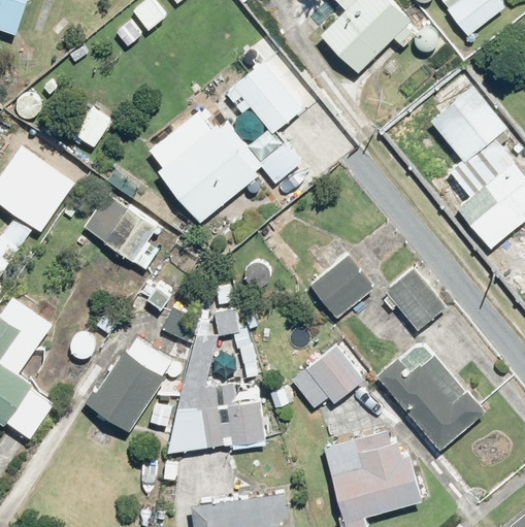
[(0,29),(14,34),(25,0),(0,0),(0,29)]
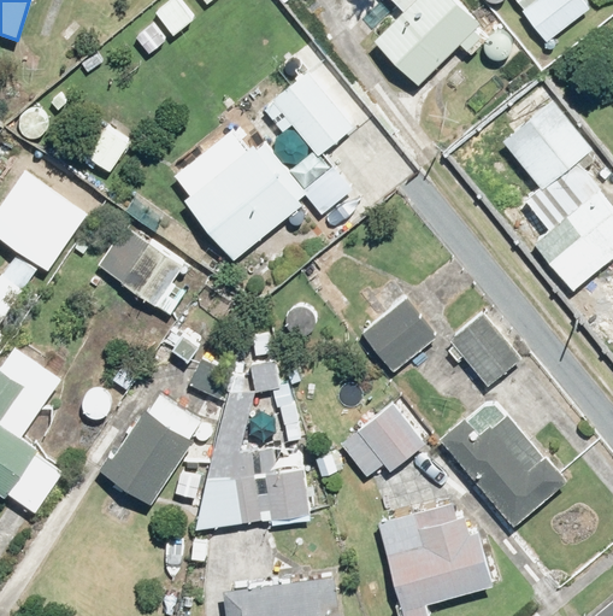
[(389,0),(404,12),(375,42),(419,86),(458,45),(470,56),(479,46),(476,42),(482,36),(475,29),(479,24),(454,0),(389,0)]
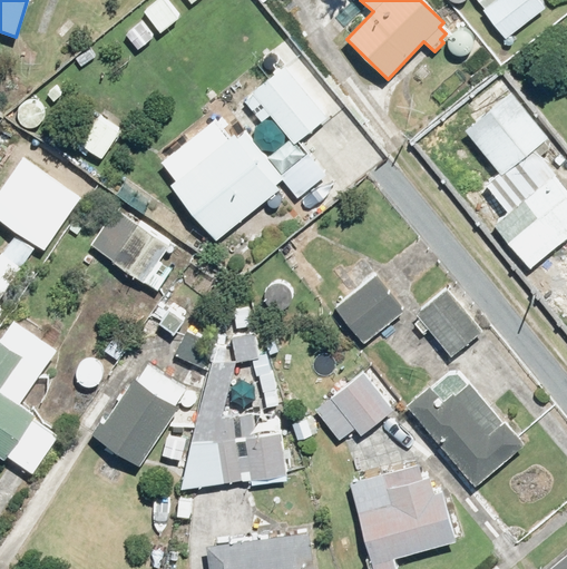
[(467,13),(480,5),(477,0),(466,0),(460,5),(467,13)]
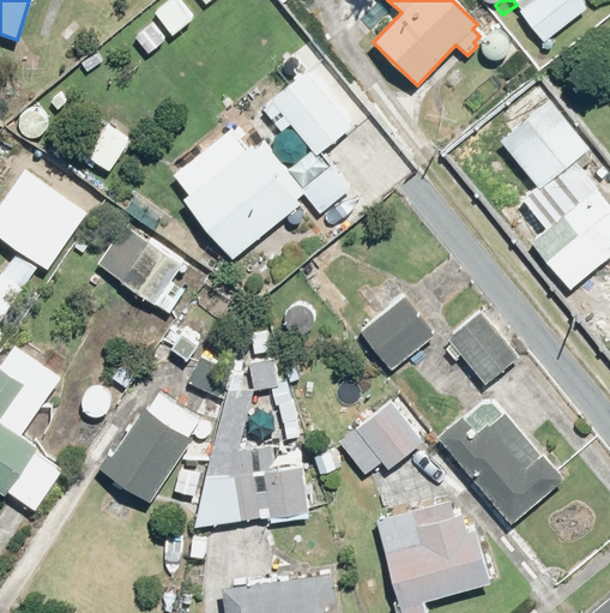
[(577,0),(532,0),(519,12),(543,42),(585,10),(577,0)]
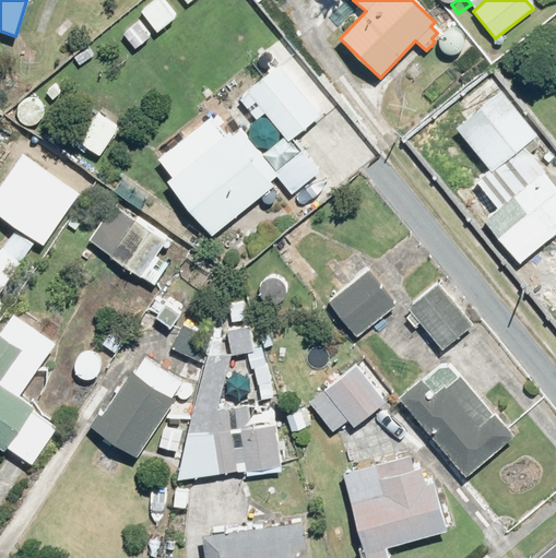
[(157,32),(175,16),(164,4),(145,20),(157,32)]
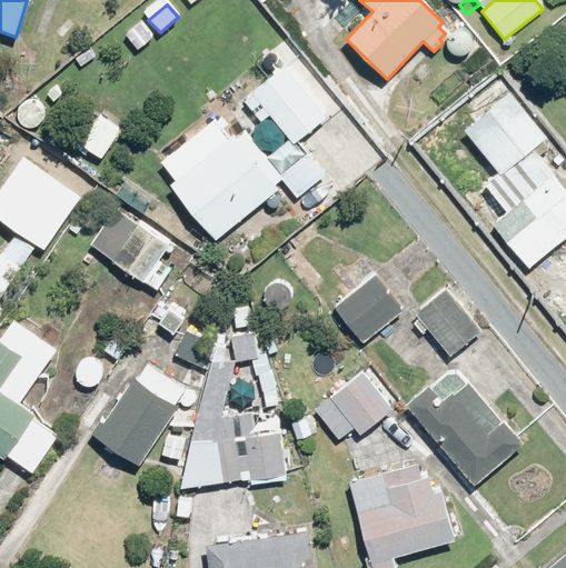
[(328,118),(284,66),(242,101),(260,123),(269,116),(295,146),(328,118)]
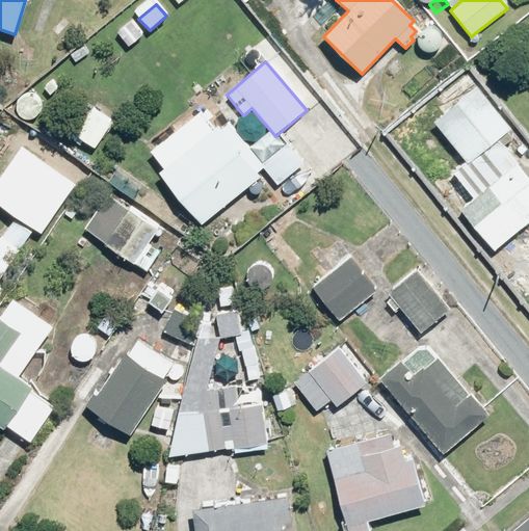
[(43,88),(49,95),(57,87),(50,81),(43,88)]
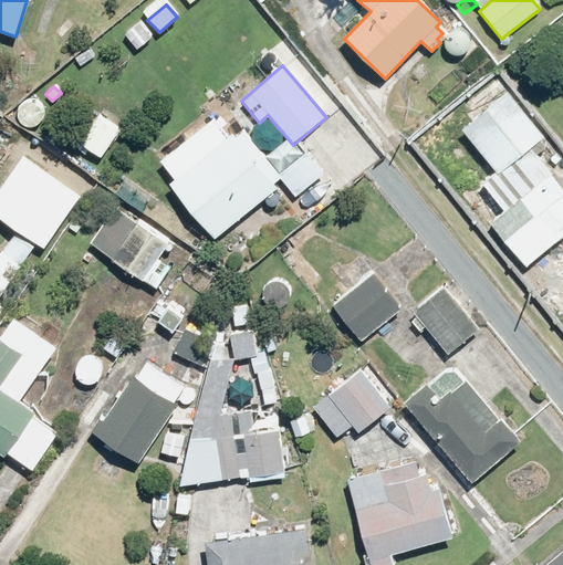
[(525,268),(562,236),(562,197),(546,178),(551,174),(535,155),(545,147),(540,142),(544,137),(507,93),(461,129),(493,167),(457,198),(476,220),(497,202),(503,210),(488,222),(525,268)]
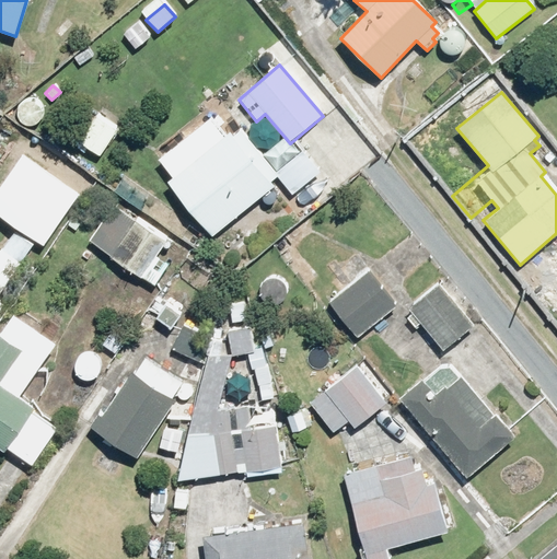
[(76,140),(99,156),(117,128),(94,113),(76,140)]
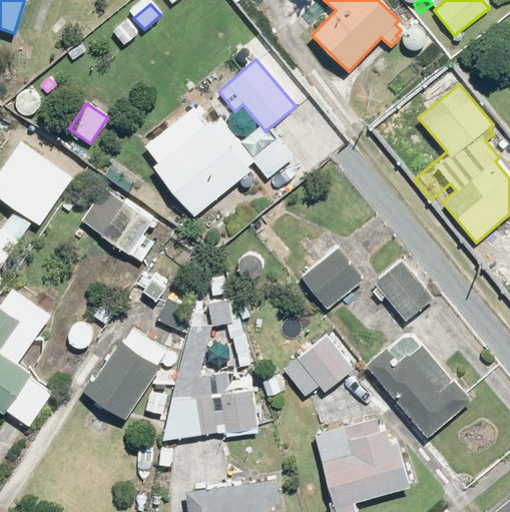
[(193,217),(250,170),(247,167),(253,162),(268,179),(294,157),(278,137),(252,158),(220,120),(213,126),(209,121),(204,125),(191,108),(144,147),(157,162),(152,167),(193,217)]
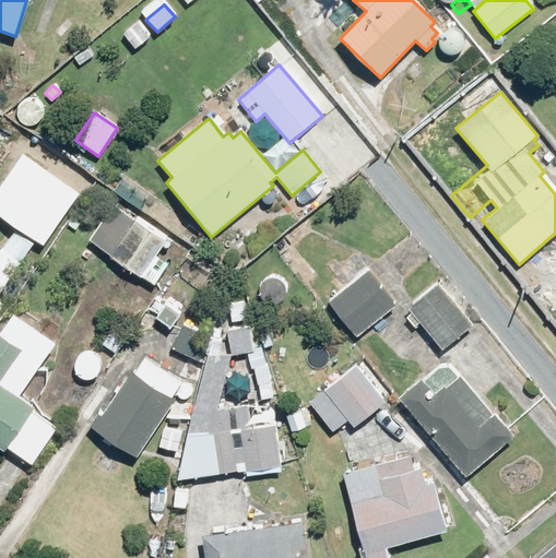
[(251,135),(259,146),(271,145),(276,133),(269,123),(257,125),(251,135)]
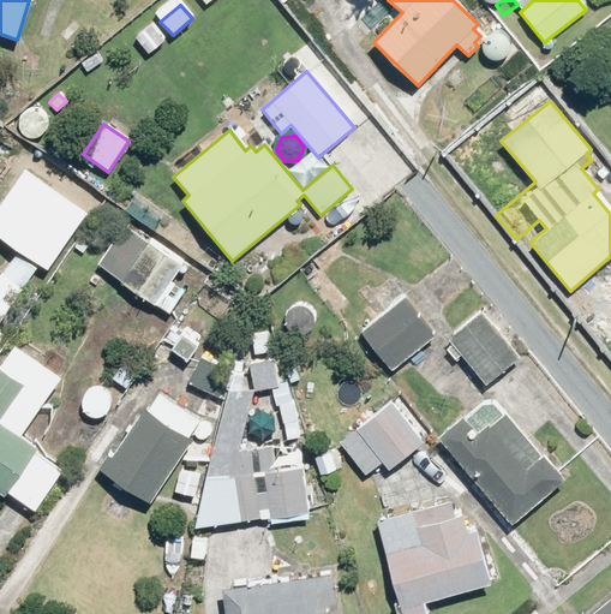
[(0,227),(53,264),(91,208),(29,166),(0,209),(0,227)]
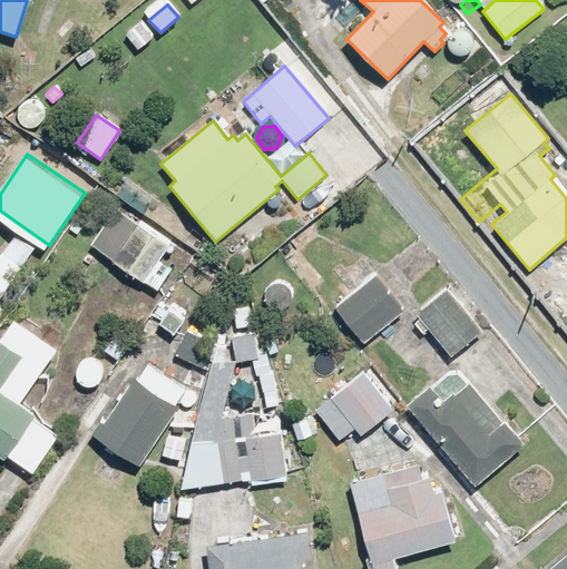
[(91,247),(157,294),(173,272),(158,261),(172,243),(138,218),(134,224),(116,212),(91,247)]
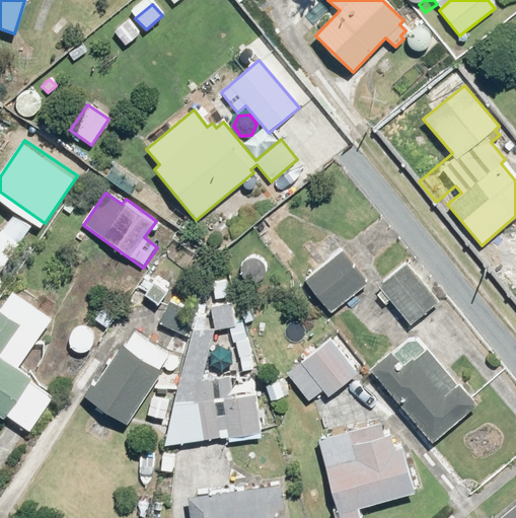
[(13,214),(0,232),(0,269),(29,226),(13,214)]
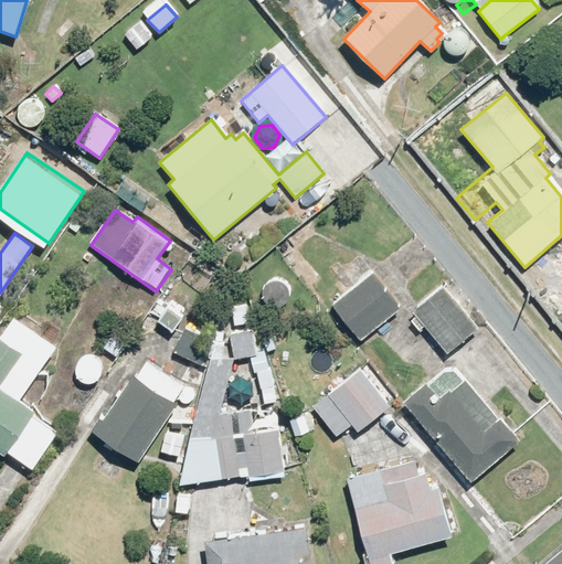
[(360,341),(399,310),(359,261),(341,275),(351,287),(330,305),(360,341)]
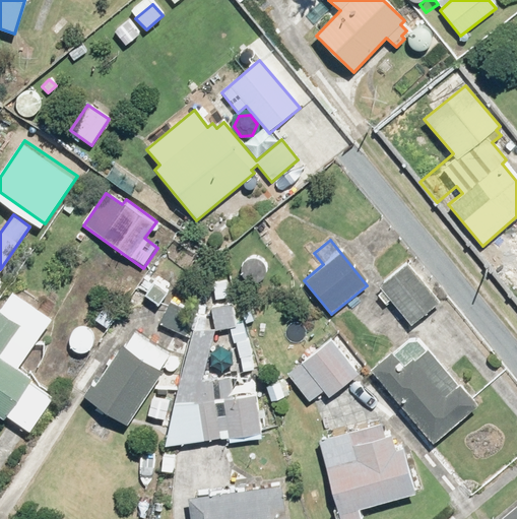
[(440,302),(399,253),(398,255),(388,243),(373,255),(384,268),(371,277),(410,326),(440,302)]
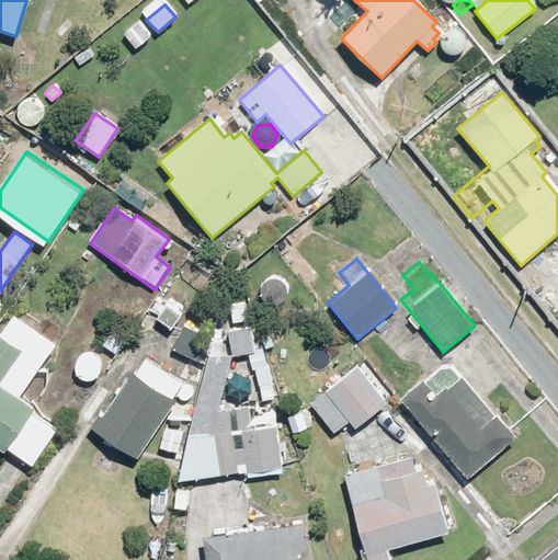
[(557,282),(539,297),(557,320),(557,282)]
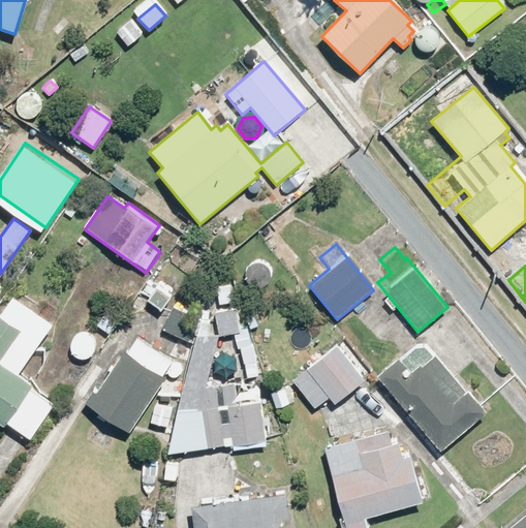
[(146,301),(160,311),(171,297),(157,287),(146,301)]
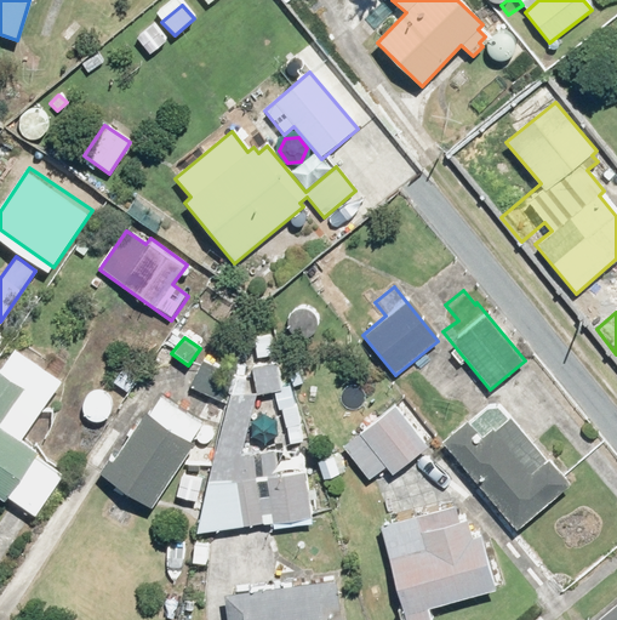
[(255,340),(256,358),(270,356),(269,339),(255,340)]
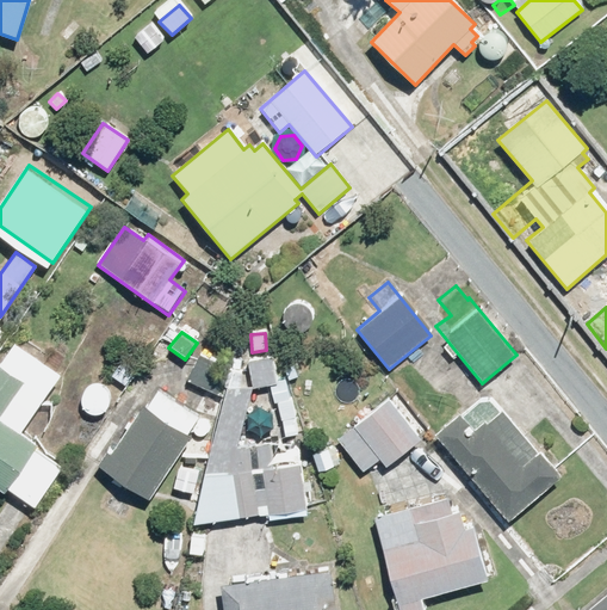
[(0,492),(2,494),(6,490),(32,507),(61,467),(35,449),(38,444),(19,432),(44,398),(22,381),(37,359),(14,344),(0,364),(0,492)]
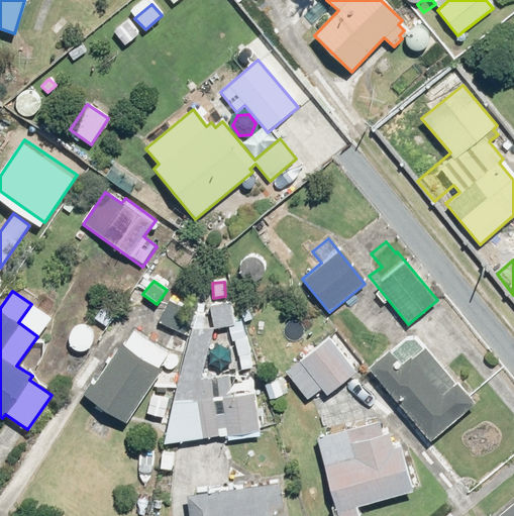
[(234,325),(229,302),(210,306),(214,329),(234,325)]
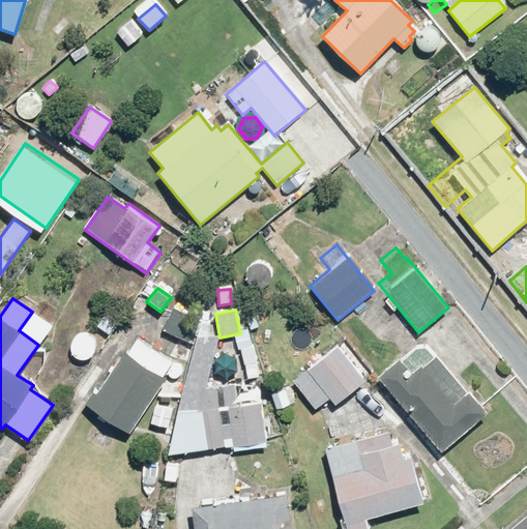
[(106,312),(93,328),(106,336),(118,320),(106,312)]
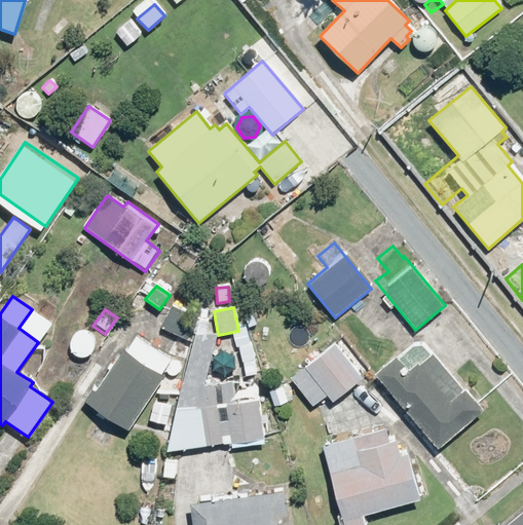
[(192,324),(173,310),(161,327),(181,340),(192,324)]
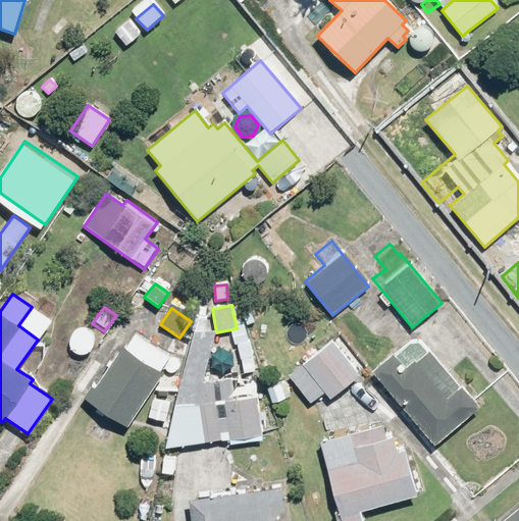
[(230,380),(203,381),(206,370),(216,379),(228,374),(230,361),(220,353),(209,357),(214,335),(204,332),(207,319),(195,316),(191,332),(193,332),(174,407),(192,406),(197,444),(229,438),(229,445),(262,441),(256,397),(230,401),(230,380)]
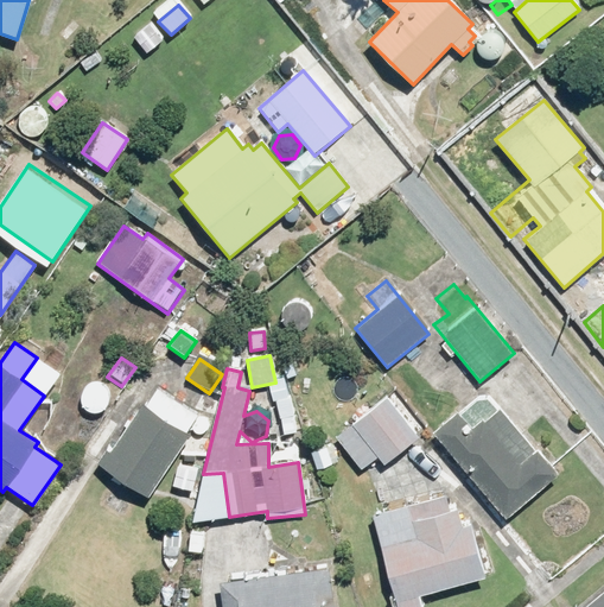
[(148,498),(189,435),(188,434),(199,415),(153,385),(113,449),(109,447),(97,465),(148,498)]
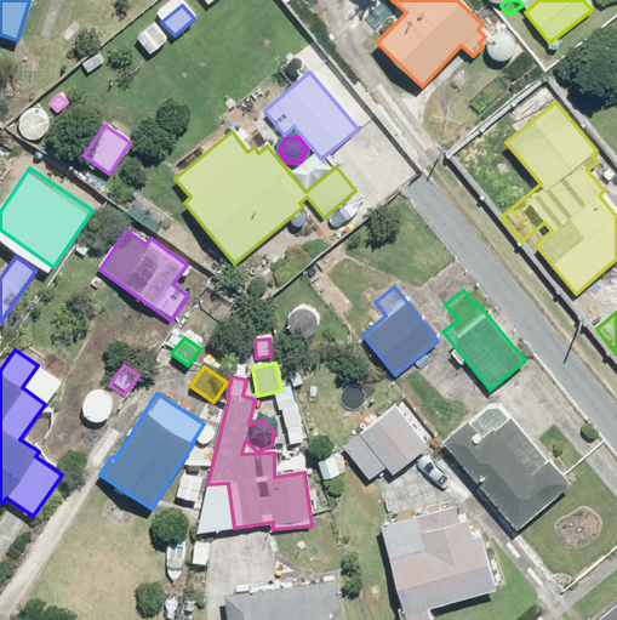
[(443,443),(516,532),(571,487),(549,460),(547,461),(495,399),(443,443)]
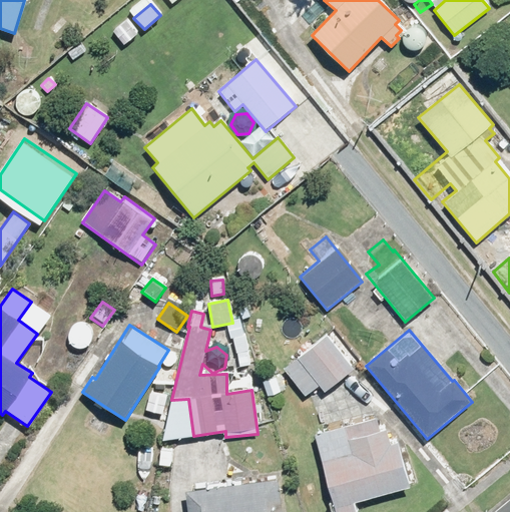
[(298,360),(324,392),(353,368),(326,336),(298,360)]
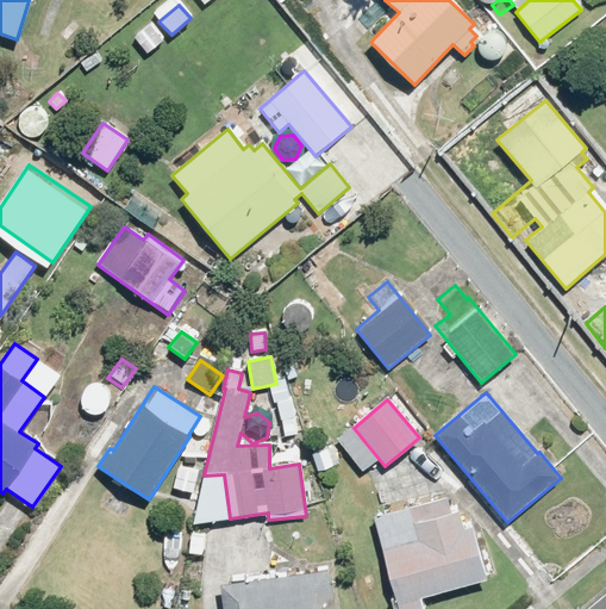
[(444,497),(374,517),(400,608),(424,608),(422,597),(487,579),(472,527),(463,529),(458,511),(449,514),(444,497)]
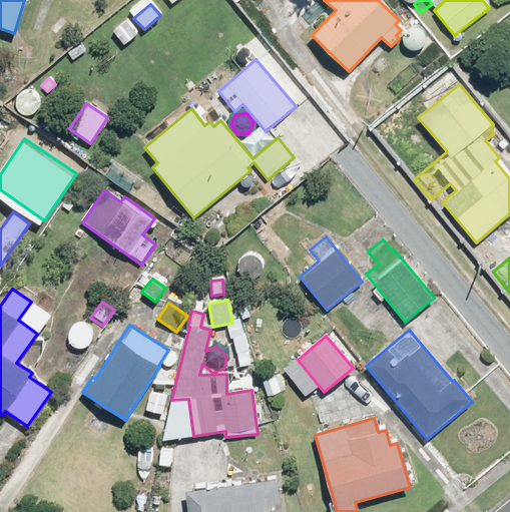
[(281,511),(277,480),(185,492),(187,511),(281,511)]
